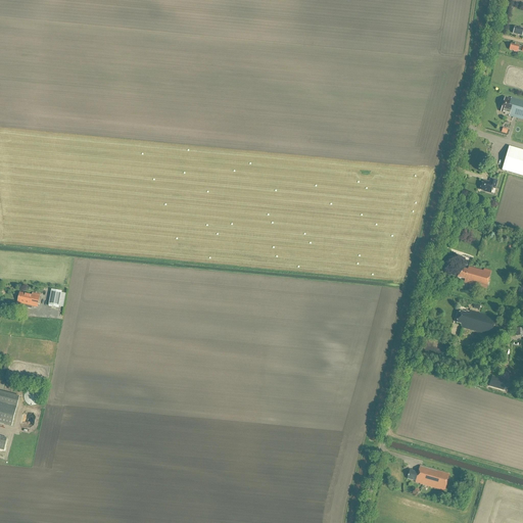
[(515,28),(513,34),(522,37),(522,35),(522,29),(520,29),(515,28)]
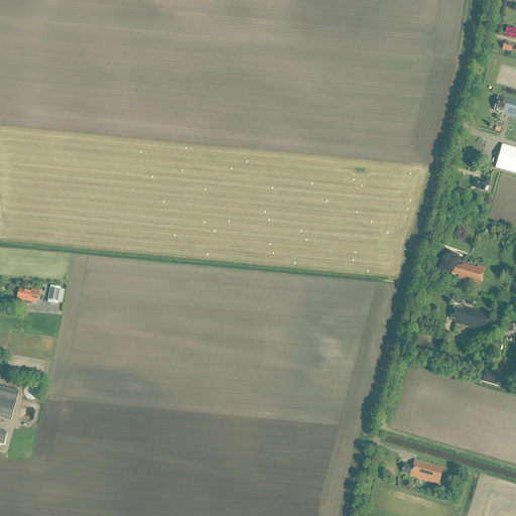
[(504,43),(502,49),(511,52),(511,50),(515,51),(515,46),(512,46),(512,45),(509,44),(504,43)]
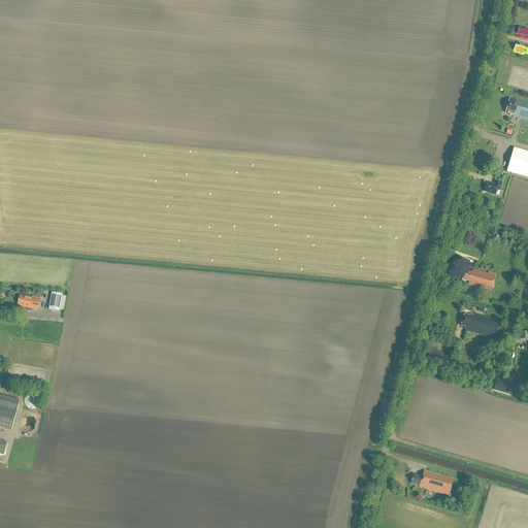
[(509,99),(505,113),(509,114),(509,116),(514,117),(514,118),(527,122),(527,102),(516,99),(516,101),(509,99)]
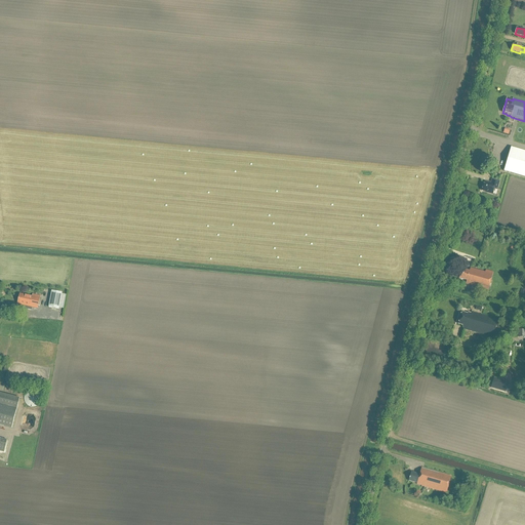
[(524,152),(511,148),(503,171),(524,177),(524,152)]
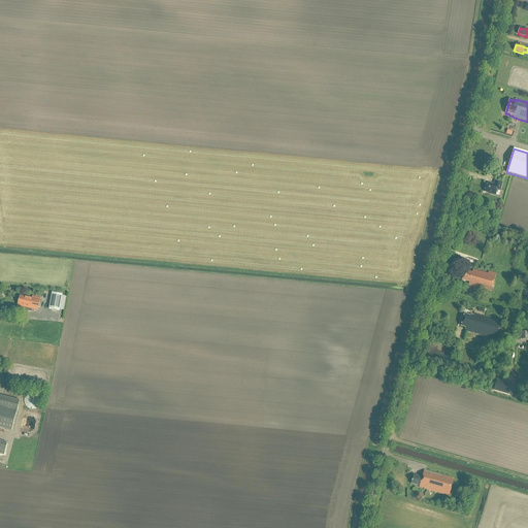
[(491,194),(491,195),(495,196),(497,190),(500,191),(502,183),(495,180),(494,185),(488,184),(488,186),(486,186),(484,192),(491,194)]
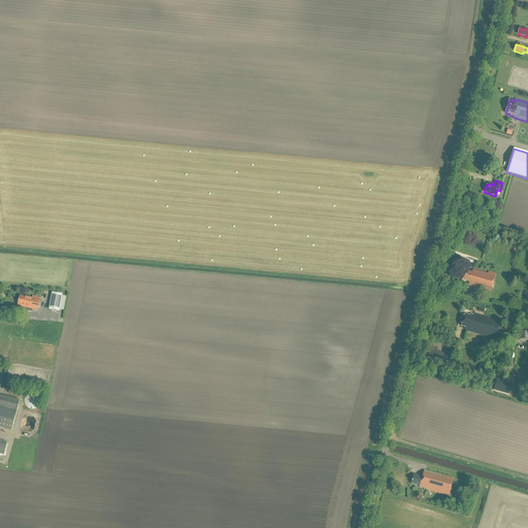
[(462,281),(469,283),(468,286),(491,293),(496,274),(489,272),(488,274),(473,270),(472,273),(464,271),(462,281)]
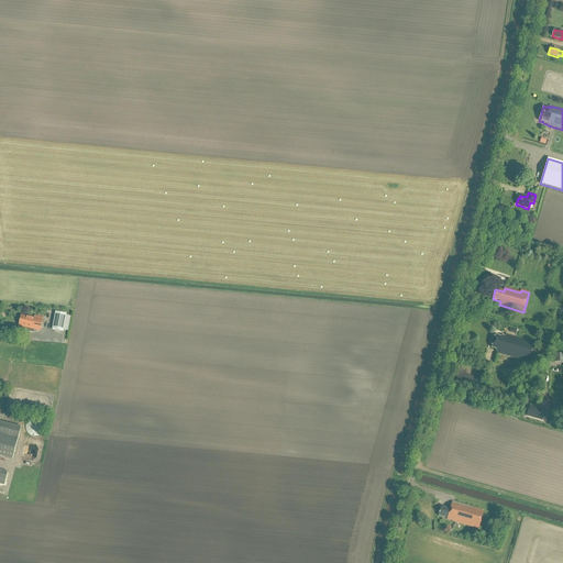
[(55,312),(52,330),(64,332),(67,315),(55,312)]
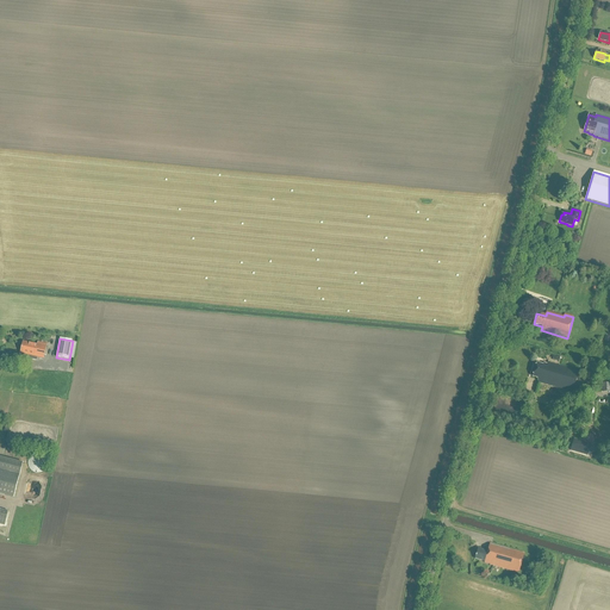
[(37,346),(23,342),(20,354),(23,354),(22,361),(26,362),(27,359),(37,361),(38,358),(44,360),(48,344),(38,342),(37,346)]
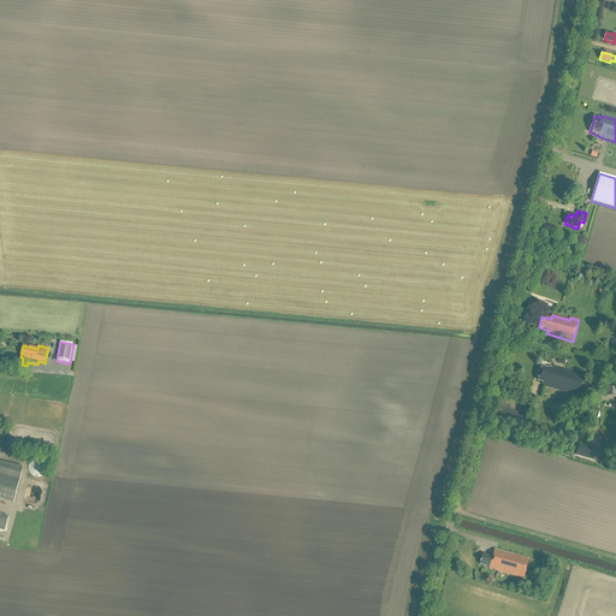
[(584,375),(554,367),(552,368),(549,367),(549,369),(542,367),(538,381),(543,383),(543,386),(568,394),(567,396),(578,400),(578,398),(585,401),(587,392),(580,390),(584,375)]
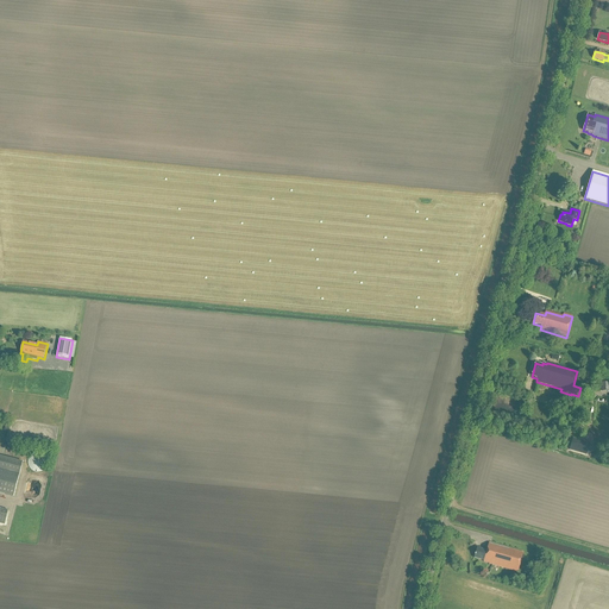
[(583,371),(595,375),(597,368),(585,364),(583,371)]
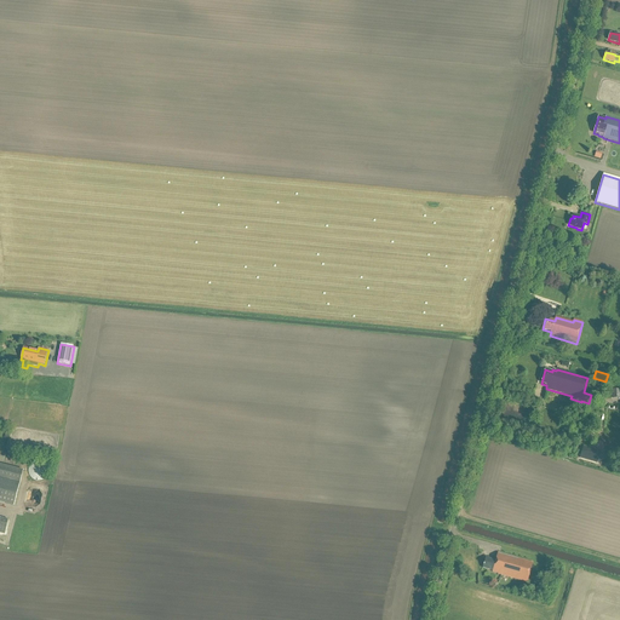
[(583,442),(579,454),(597,459),(600,447),(583,442)]
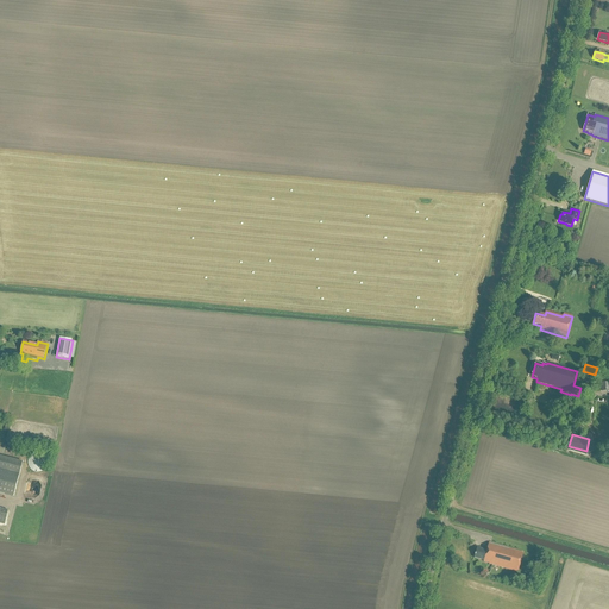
[(29,460),(27,463),(29,466),(30,469),(32,471),(35,472),(38,472),(41,472),(43,471),(45,469),(46,466),(48,463),(46,460),(45,457),(43,456),(41,453),(38,453),(35,453),(32,456),(30,457),(29,460)]
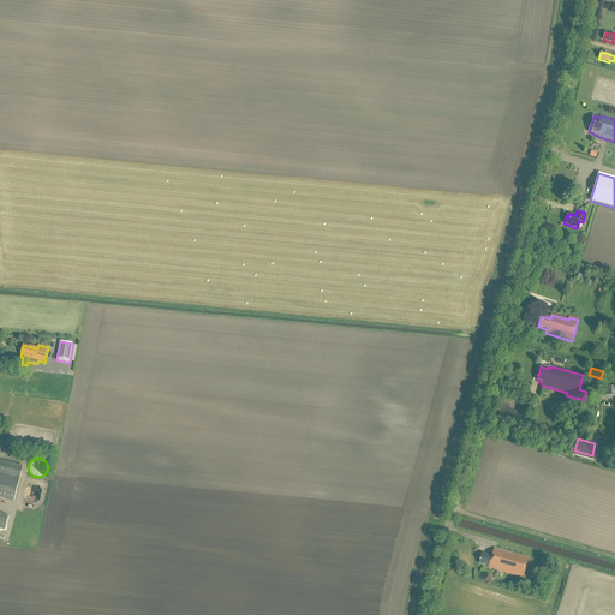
[(23,467),(0,460),(0,497),(15,502),(23,467)]
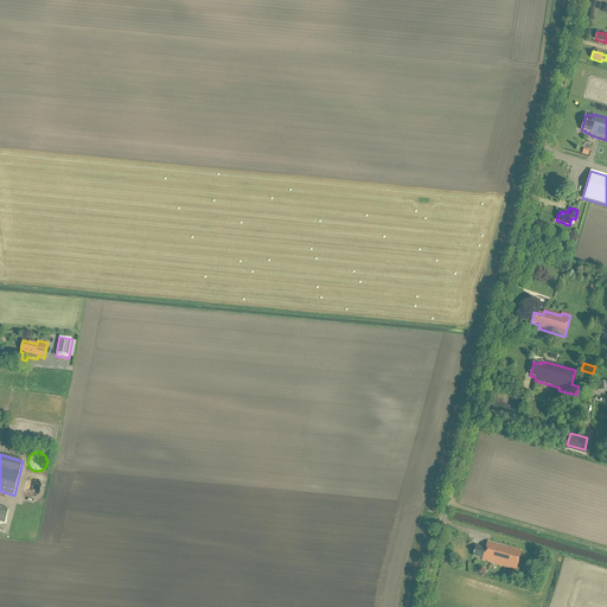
[(473,553),(473,554),(472,556),(483,560),(481,561),(487,562),(516,570),(522,551),(487,542),(485,549),(475,547),(474,553),(473,553)]
